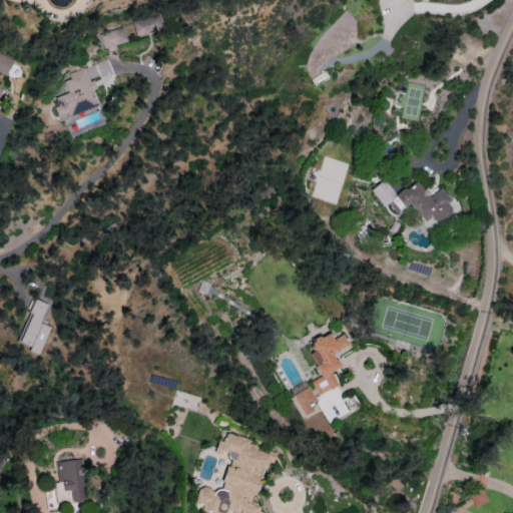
[(132,19),(133,34),(159,31),(158,16),(132,19)]
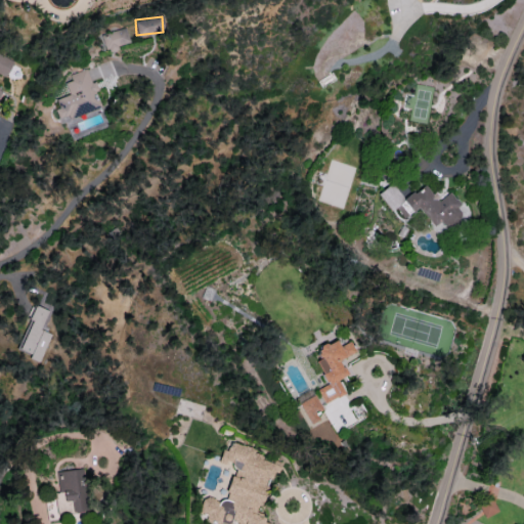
[(129,44),(126,29),(101,34),(105,49),(129,44)]
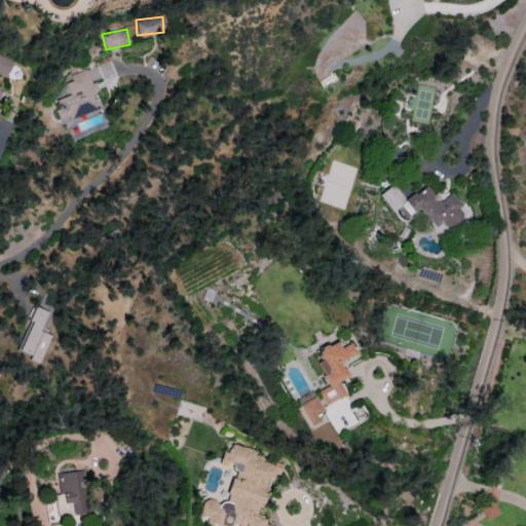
[(69,95),(55,100),(59,108),(54,109),(60,122),(101,108),(95,91),(96,90),(88,70),(64,79),(69,95)]
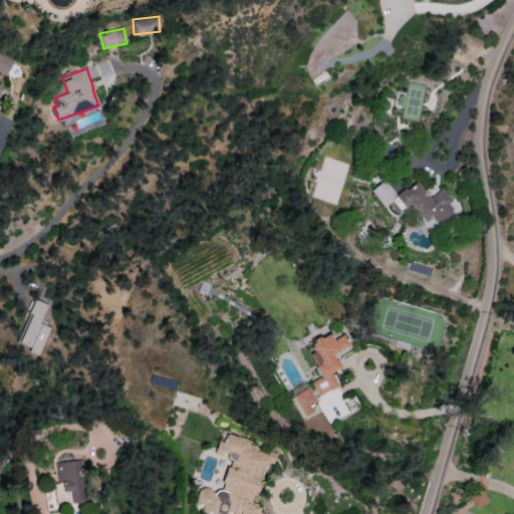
[(395,195),(384,180),(372,188),(391,216),(411,203),(423,223),(432,217),(434,222),(454,209),(441,189),(429,197),(418,180),(395,195)]
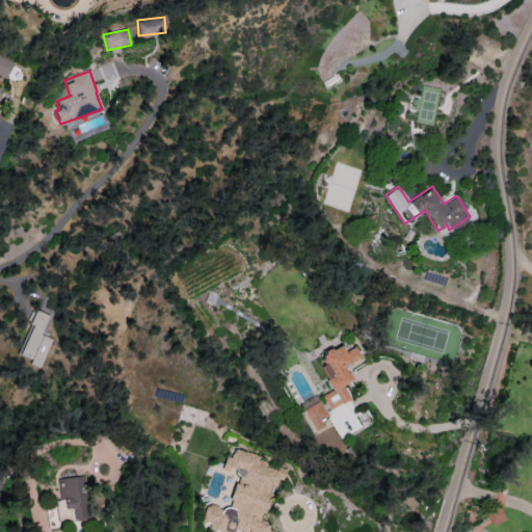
[(40,366),(51,339),(41,335),(49,315),(35,310),(16,355),(40,366)]
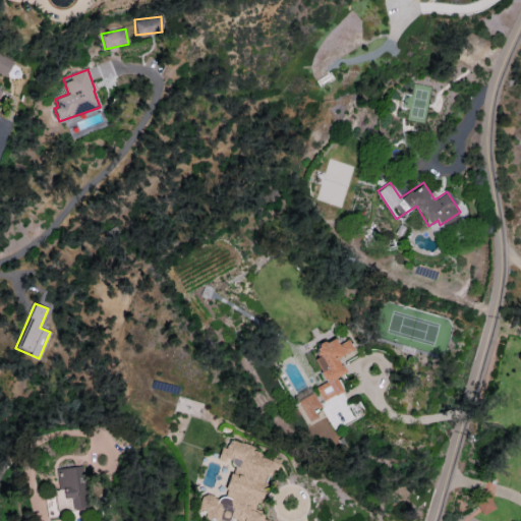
[(342,392),(335,375),(343,372),(337,357),(353,350),(348,339),(336,344),(334,338),(312,346),(317,357),(313,358),(324,383),(314,387),(320,401),(342,392)]
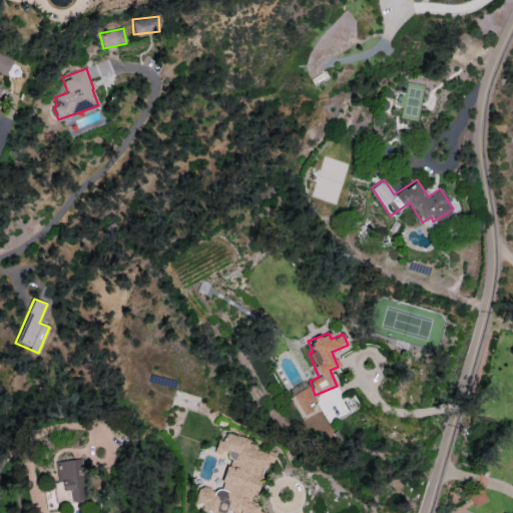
[(317,404),(307,386),(292,395),(303,412),(317,404)]
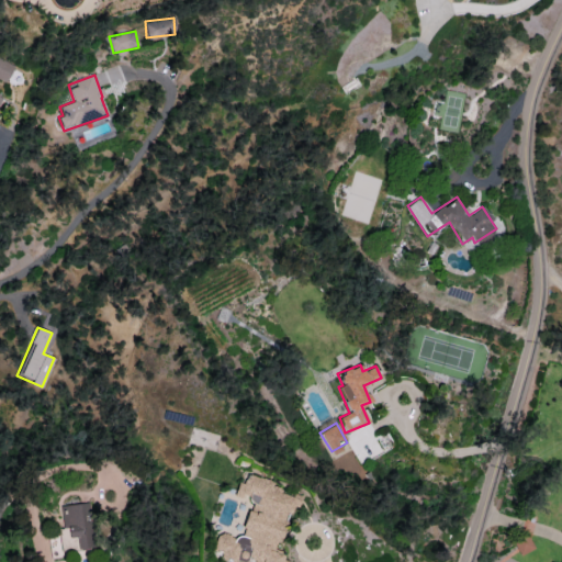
[(303,494),(283,489),(268,480),(246,473),(236,489),(253,497),(249,510),(247,513),(243,530),(236,539),(228,535),(217,531),(212,551),(213,551),(229,561),(234,561),(236,559),(247,561),(290,561),(291,561),(282,560),(284,553),(274,548),(283,534),(288,516),(294,506),(299,508),(303,494)]
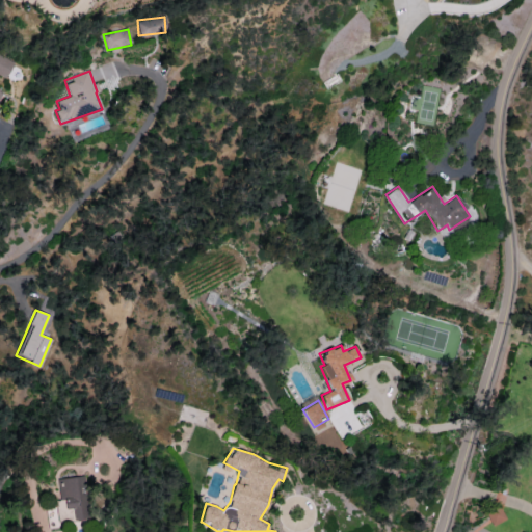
[(61,477),(62,487),(60,487),(61,509),(72,508),(73,520),(87,519),(84,476),(61,477)]
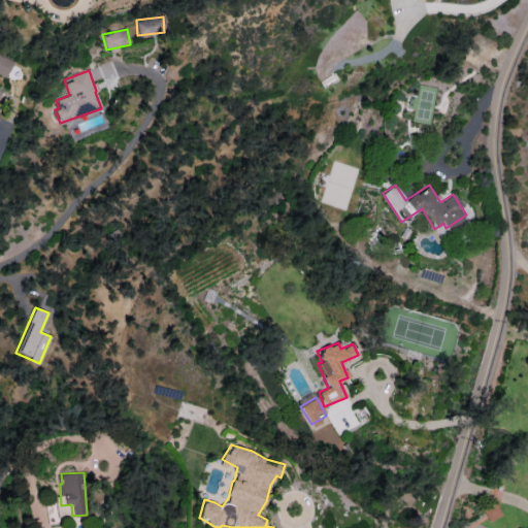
[(481,507),(489,522),(501,515),(494,500),(481,507)]
